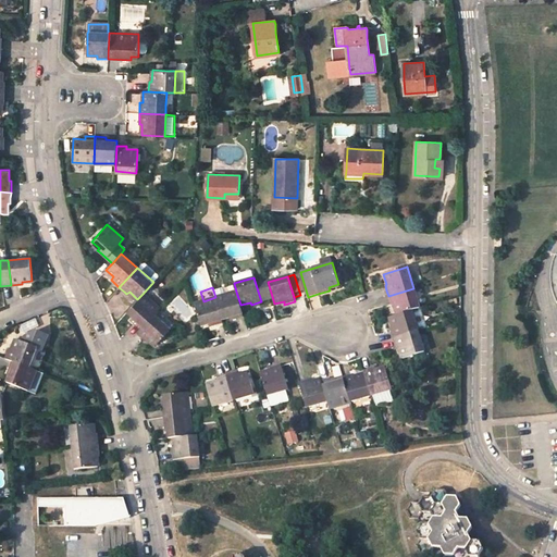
[(411,311),(420,308),(413,288),(388,296),(391,301),(392,305),(393,305),(397,316),(411,311)]
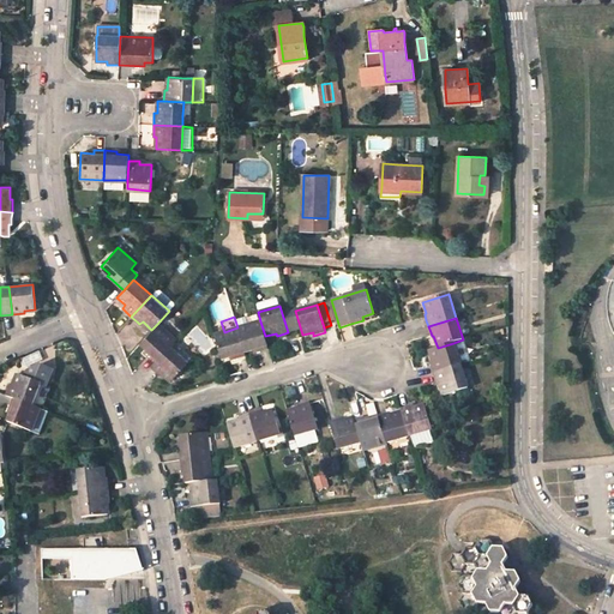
[(265,336),(260,321),(238,327),(245,353),(257,349),(258,353),(269,349),(265,336)]
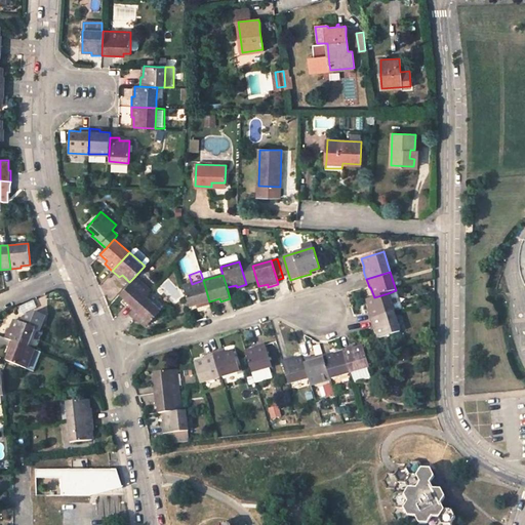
[(127,299),(125,301),(127,304),(133,309),(146,295),(150,290),(134,277),(129,282),(120,292),(127,299)]
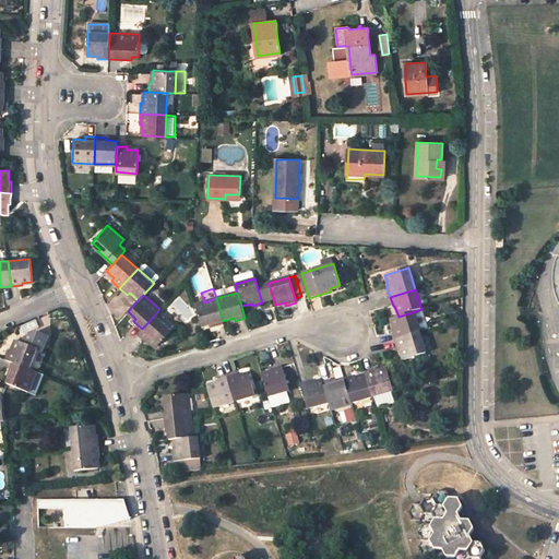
[(223,321),(216,298),(204,302),(194,305),(202,328),(212,324),(213,328),(224,324),(223,321)]
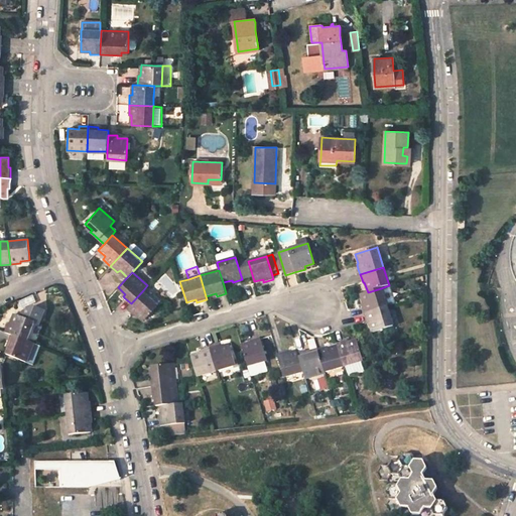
[(368,292),(360,294),(363,303),(361,304),(363,309),(364,314),(388,307),(381,288),(368,292)]
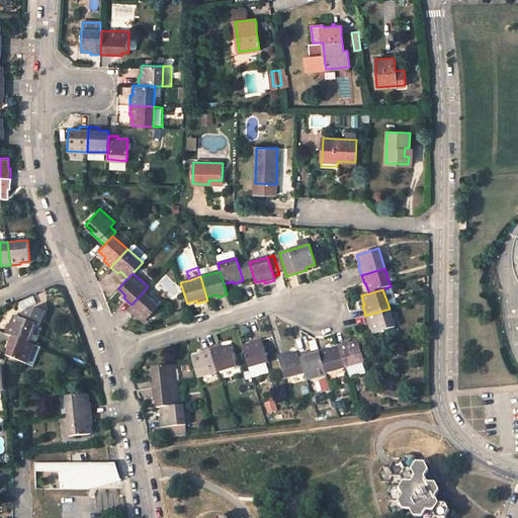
[(144,321),(159,305),(144,291),(132,305),(127,310),(132,314),(135,316),(137,315),(144,321)]
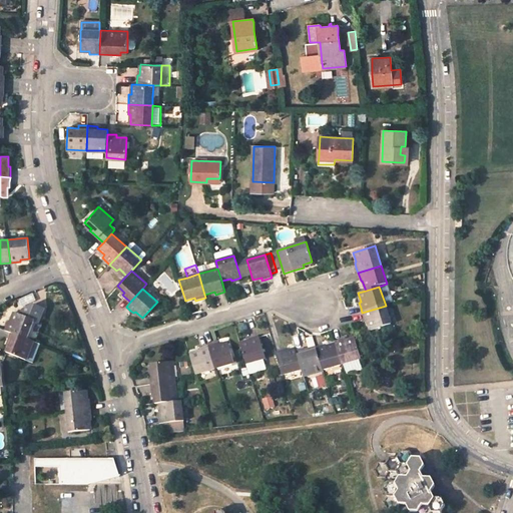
[(10,333),(26,339),(34,321),(38,323),(44,310),(33,305),(19,308),(17,314),(10,312),(6,321),(9,322),(5,331),(10,333)]
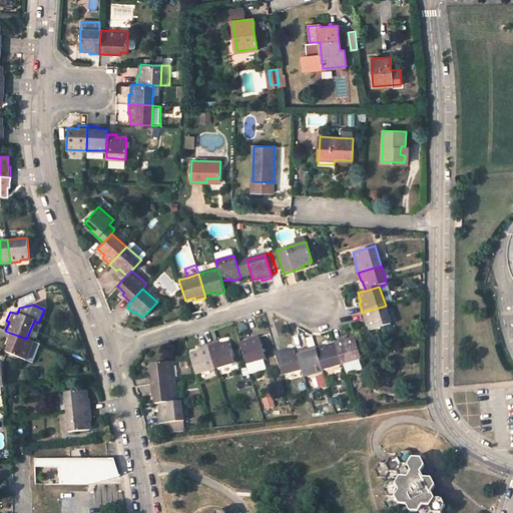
[(370,331),(391,324),(386,306),(362,313),(364,317),(365,322),(367,321),(370,331)]
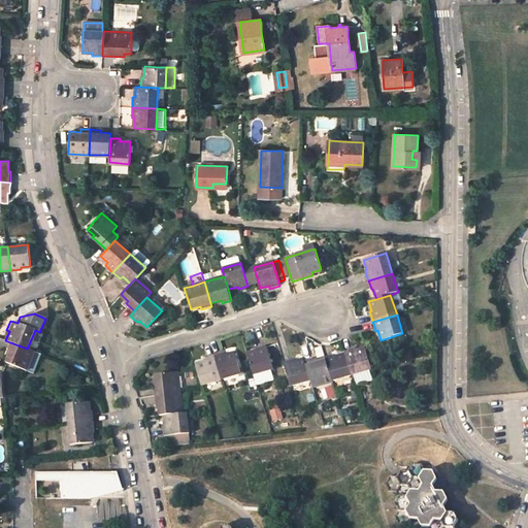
[(6,353),(9,354),(6,362),(27,370),(34,352),(27,349),(10,342),(6,353)]
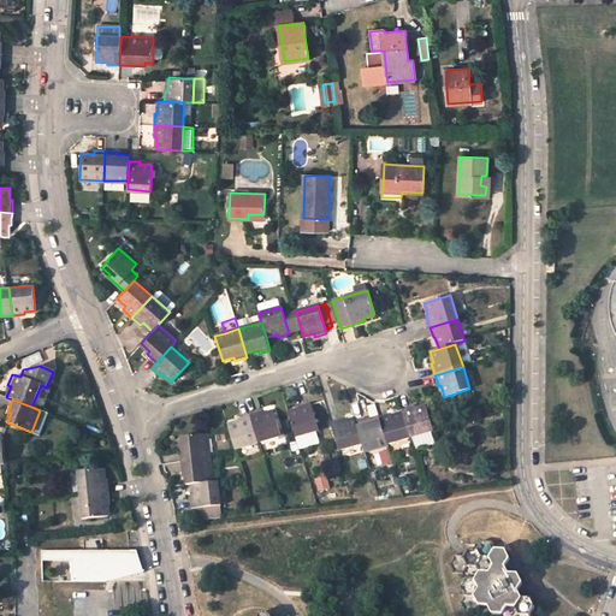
[(298,407),(298,410),(288,413),(296,437),(318,430),(311,403),(298,407)]
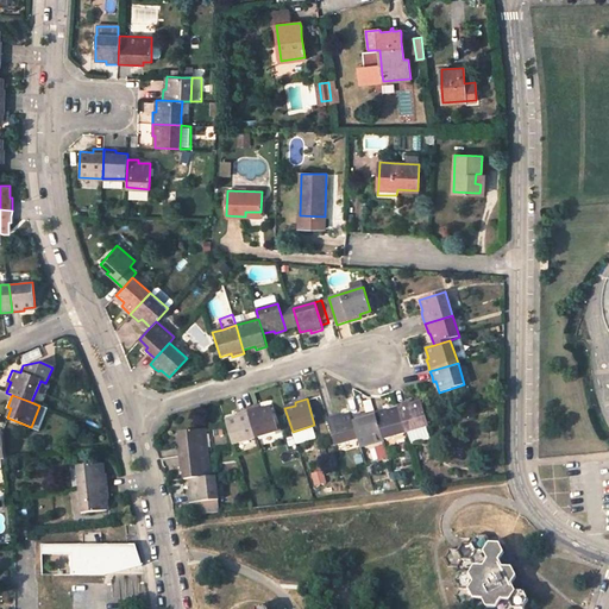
[(399,408),(406,432),(429,425),(421,401),(410,405),(409,401),(397,405),(399,408)]
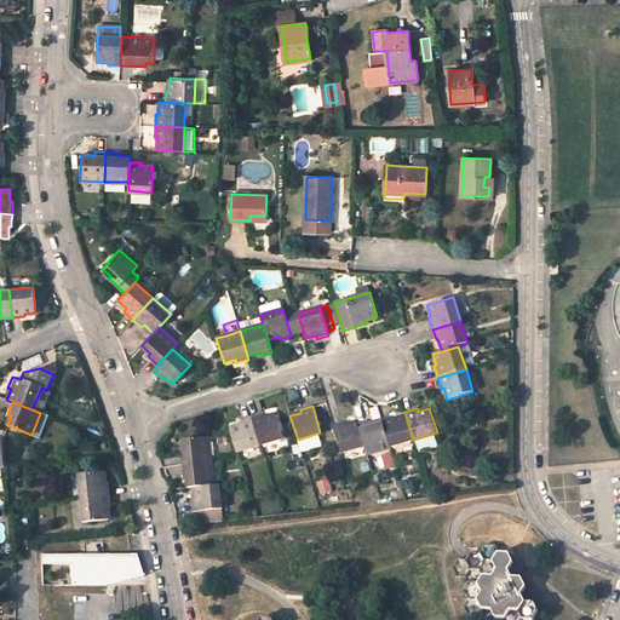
[(264,417),(263,414),(257,417),(251,418),(259,446),(282,438),(275,414),(264,417)]
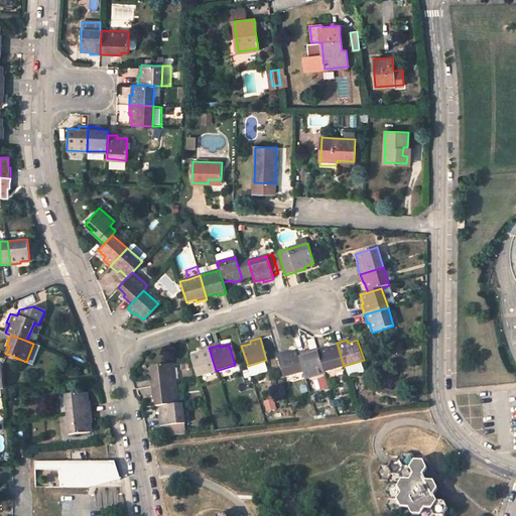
[(344,366),(338,346),(329,349),(329,346),(317,349),(318,352),(325,372),(344,366)]
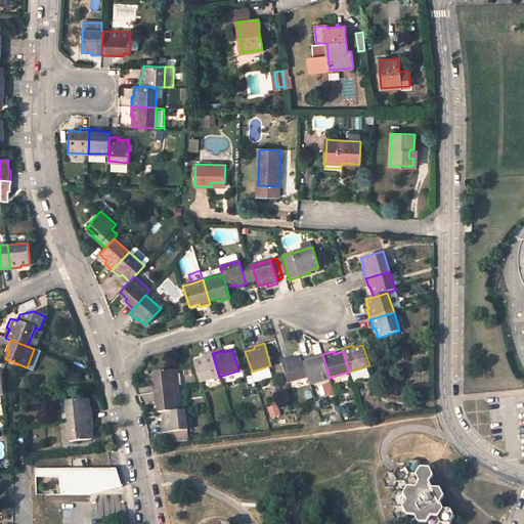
[(219,377),(212,353),(208,355),(203,356),(203,358),(193,361),(201,382),(219,377)]
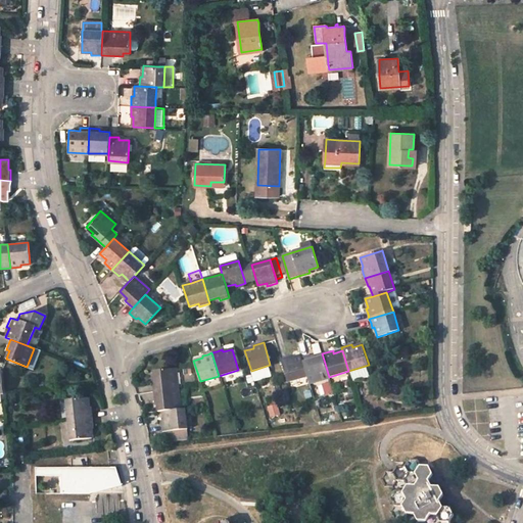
[(281,360),(288,382),(307,376),(302,359),(301,355),(292,359),(291,357),(281,360)]
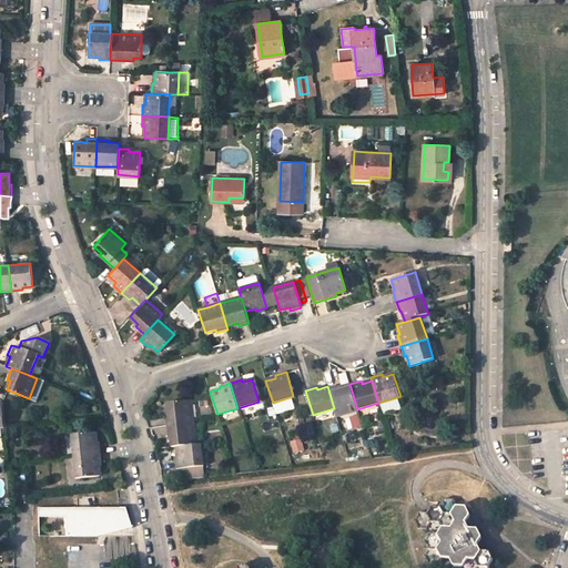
[(357,409),(351,387),(342,389),(341,386),(328,389),(334,408),(336,416),(357,409)]
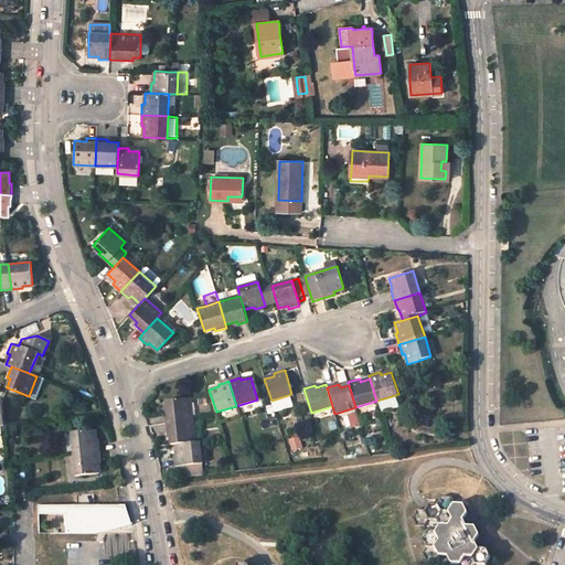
[(189,398),(164,401),(167,412),(163,412),(164,423),(191,419),(189,398)]
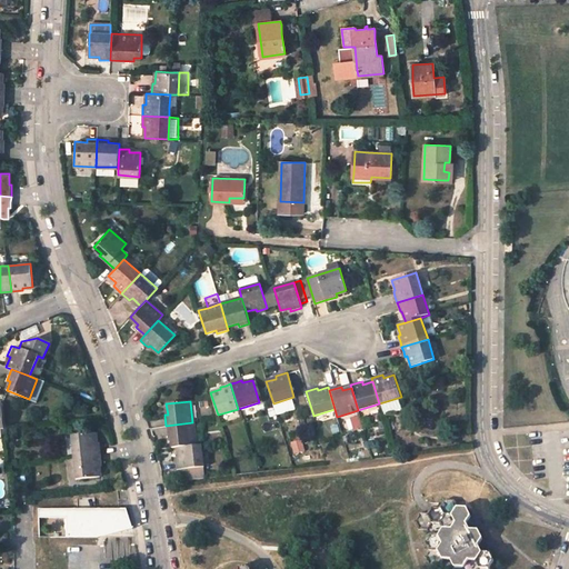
[(192,422),(166,426),(167,437),(170,437),(171,447),(178,447),(195,445),(192,422)]
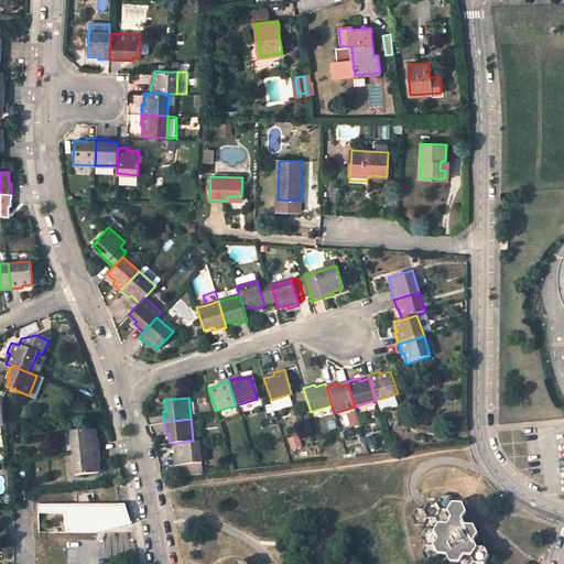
[(96,438),(95,429),(72,431),(74,453),(100,451),(99,445),(99,438),(96,438)]
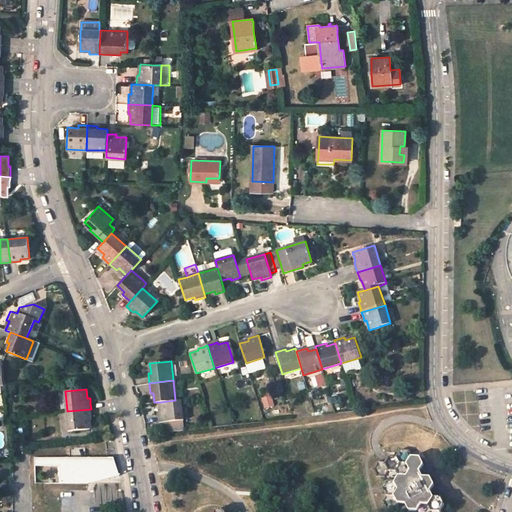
[(175,400),(160,402),(160,412),(158,412),(159,422),(183,419),(181,400),(175,400)]
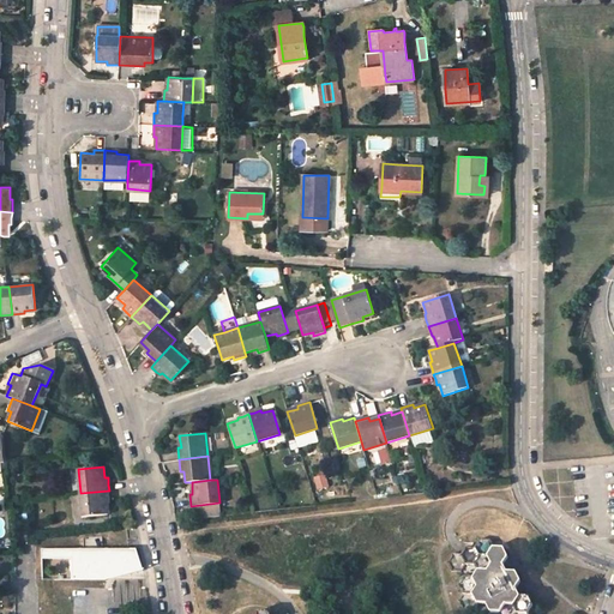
[(80,493),(83,517),(108,515),(107,503),(110,503),(109,495),(109,491),(80,493)]
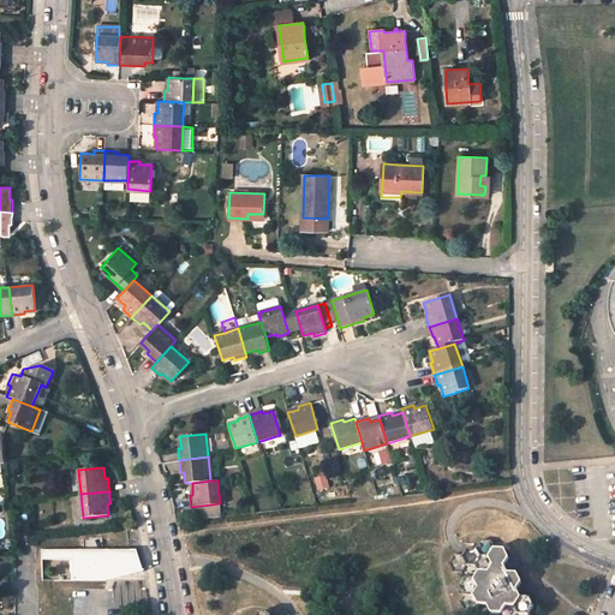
[(75,519),(83,518),(81,494),(72,495),(75,519)]
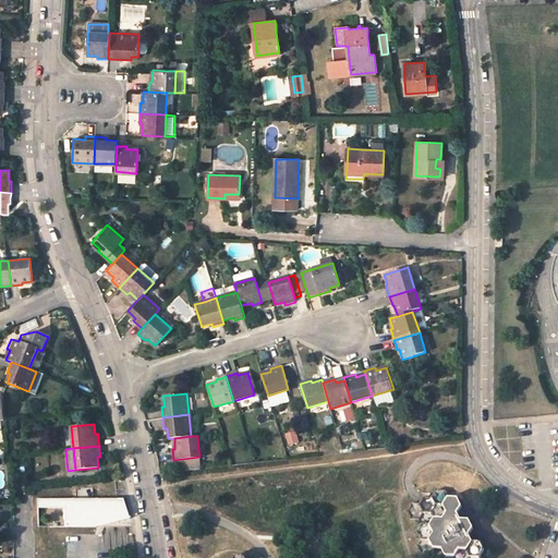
[(407,511),(411,520),(420,520),(423,525),(419,533),(423,541),(419,548),(422,555),(431,556),(431,557),(480,557),(485,549),(481,543),(473,542),(469,535),(473,528),(471,523),(470,520),(461,520),(458,513),(462,506),(458,498),(450,498),(446,490),(437,490),(433,497),(424,497),(420,505),(411,504),(407,511)]
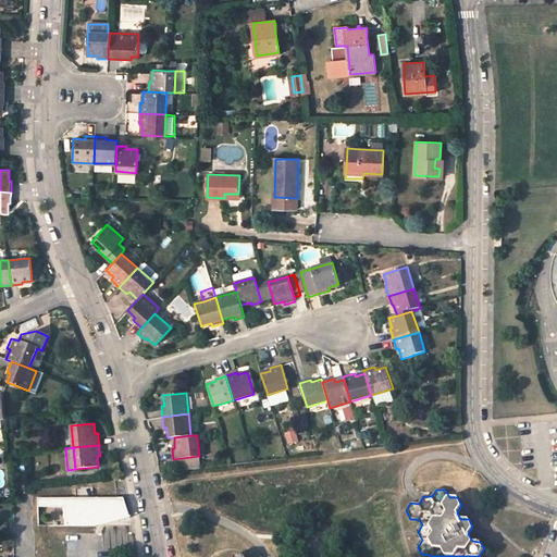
[(123,498),(42,497),(42,523),(96,524),(98,519),(115,520),(126,517),(125,508),(123,498)]
